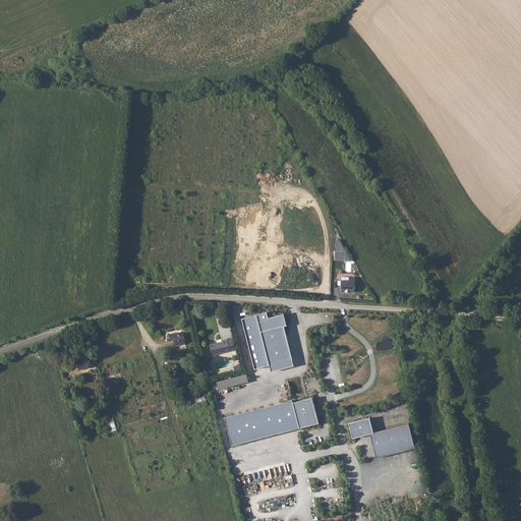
[(336,239),(335,261),(346,261),(346,240),(336,239)]
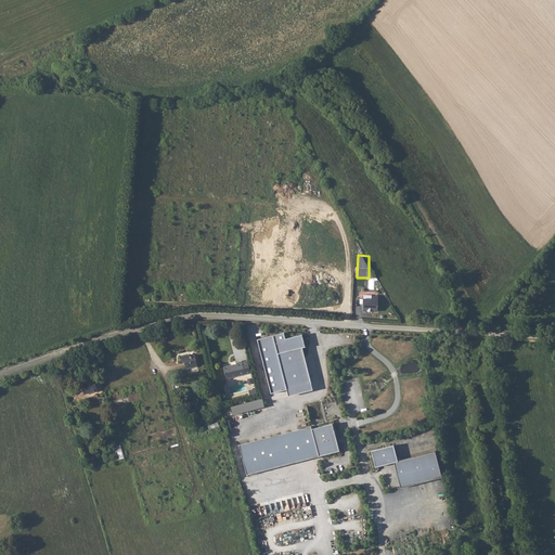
[(377,309),(378,294),(372,294),(372,296),(362,296),(361,302),(363,304),(362,308),(368,308),(369,307),(372,307),(372,309),(377,309)]
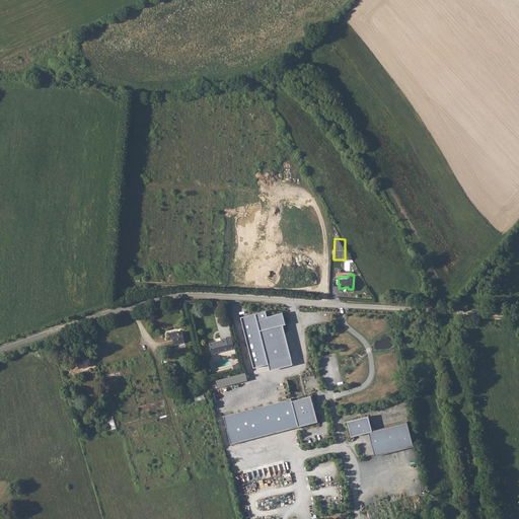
[(291,364),(280,324),(284,323),(281,312),(269,313),(268,308),(238,315),(250,365),(267,362),(268,369),(291,364)]
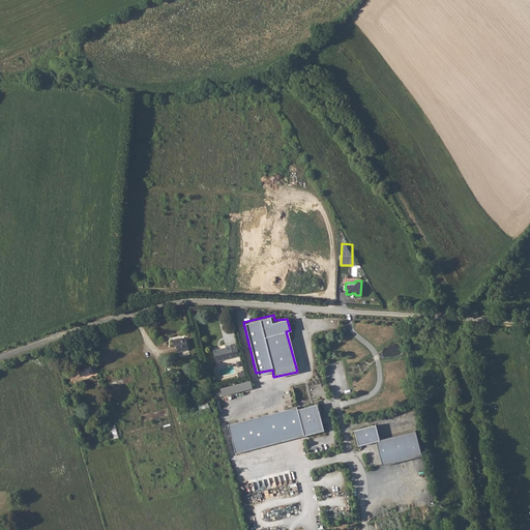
[(181,337),(173,340),(174,346),(176,346),(178,352),(188,349),(186,339),(181,340),(181,337)]
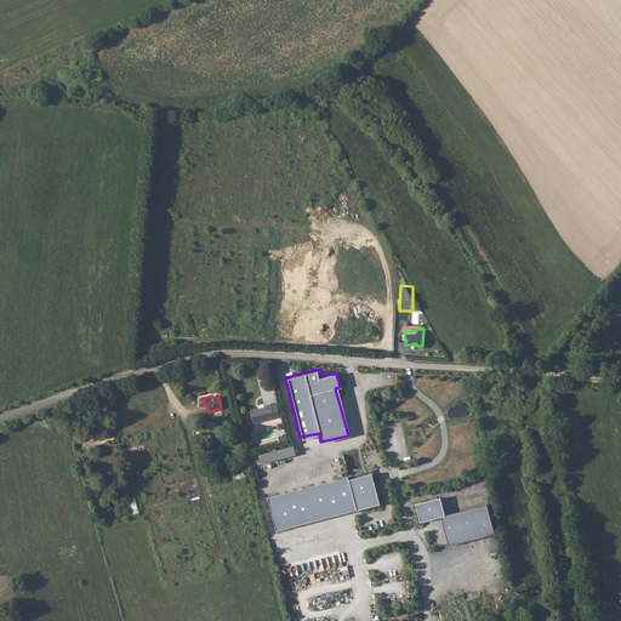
[(265,408),(250,411),(252,423),(281,416),(278,404),(271,405),(271,404),(265,406),(265,408)]
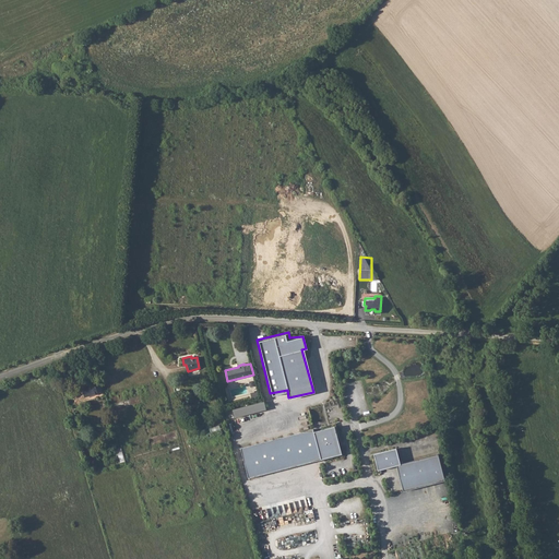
[(88,382),(81,384),(85,396),(98,393),(98,391),(102,390),(98,381),(94,382),(94,381),(90,383),(88,382)]
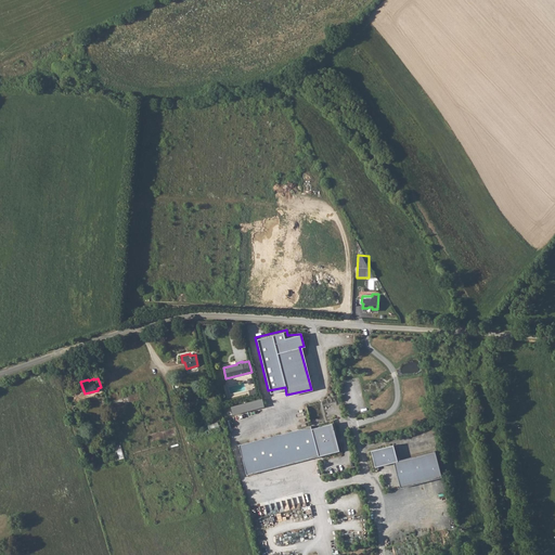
[(231,407),(233,414),(266,407),(263,399),(231,407)]
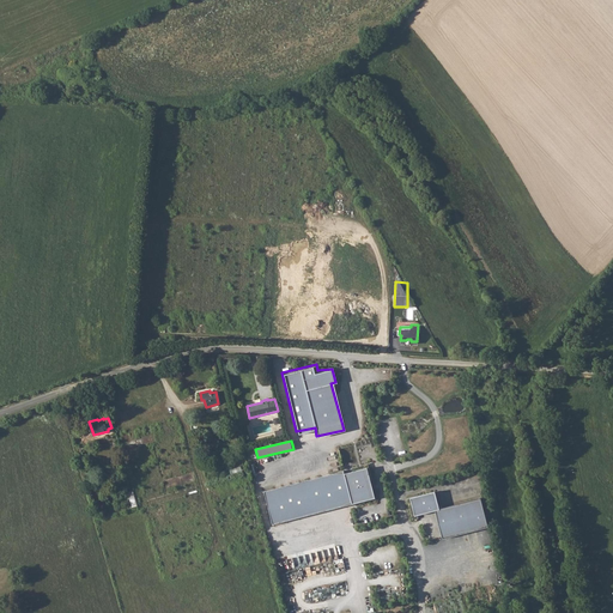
[(352,468),(352,472),(366,468),(369,478),(371,477),(368,465),(352,468)]
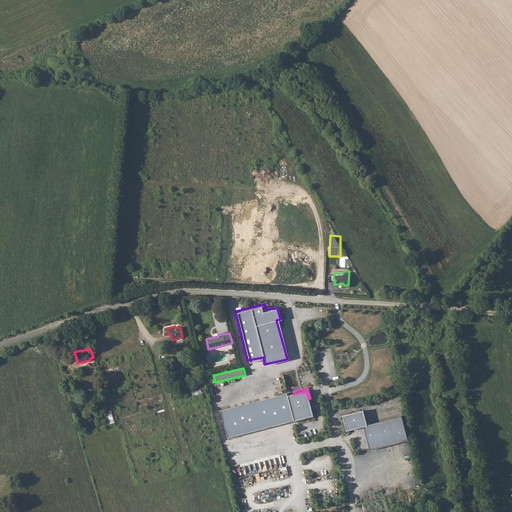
[(287,393),(221,410),(228,438),(313,416),(308,399),(306,391),(294,394),(288,396),(287,393)]
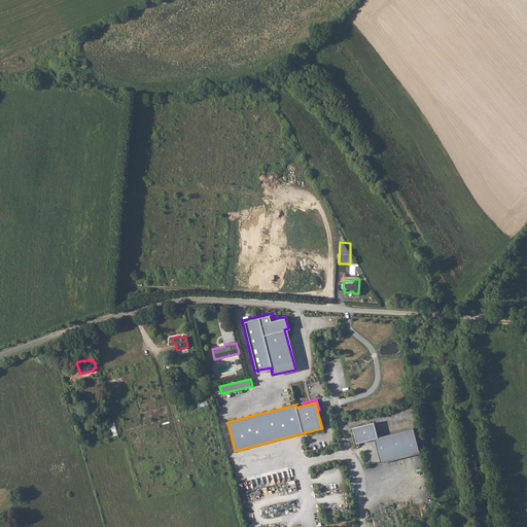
[(372,421),(350,425),(354,443),(372,437),(375,436),(372,421)]
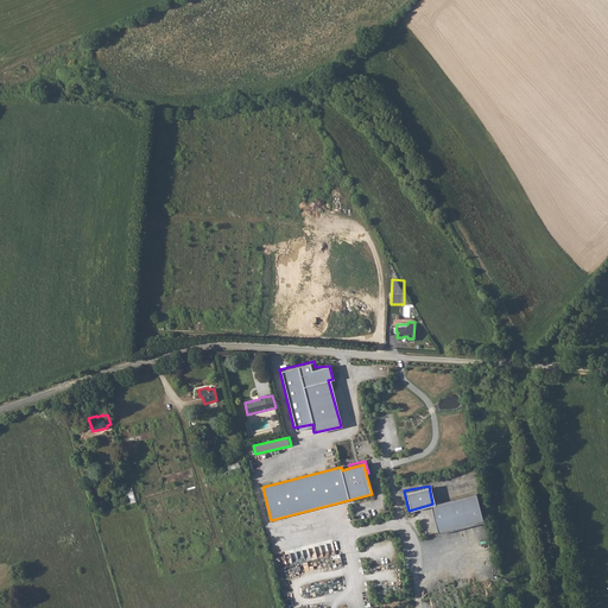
[(473,494),(432,504),(429,505),(437,534),(481,521),(473,494)]
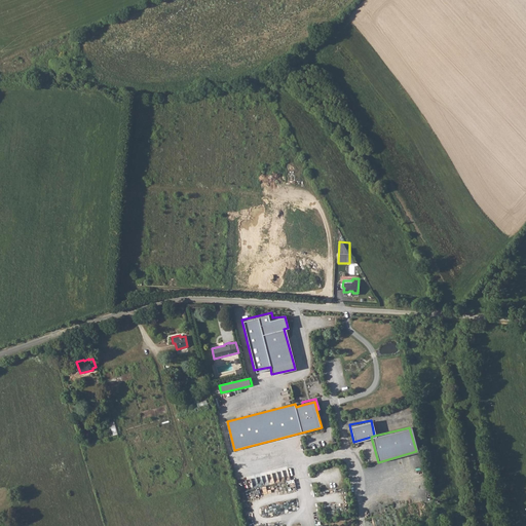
All buildings are outlined.
